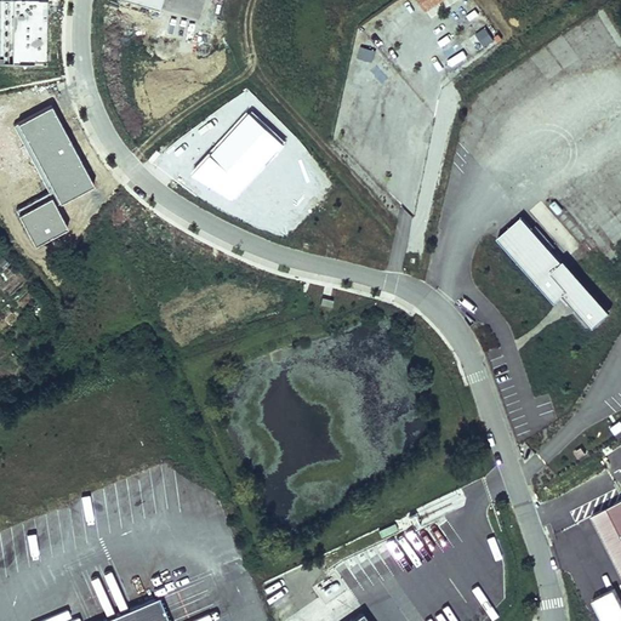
[(417,0),(426,11),(442,0),(417,0)]
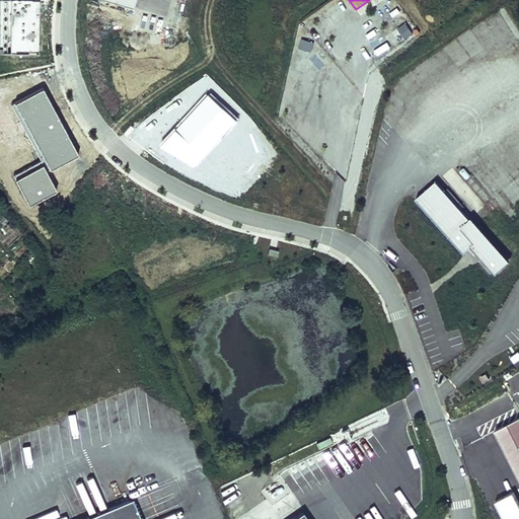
[(361,14),(376,3),(373,0),(370,0),(357,10),(361,14)]
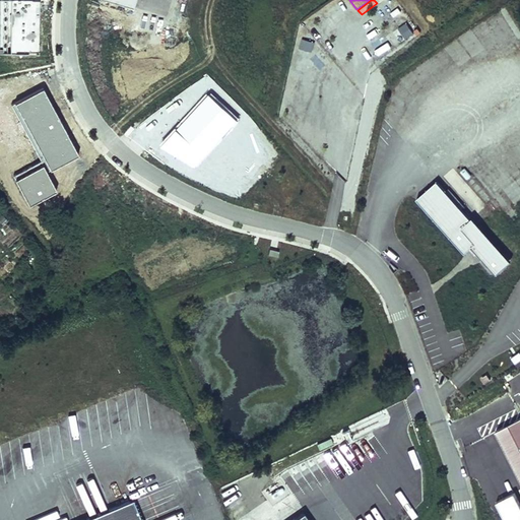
[(506,21),(513,18),(508,7),(501,10),(506,21)]
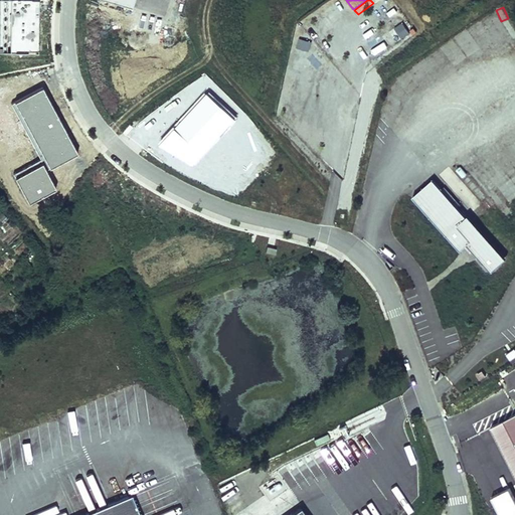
[(396,26),(400,38),(409,35),(405,23),(396,26)]
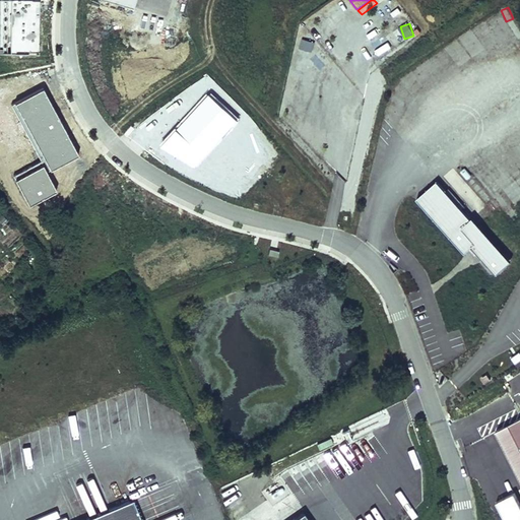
[(313,51),(314,41),(302,40),(302,50),(313,51)]
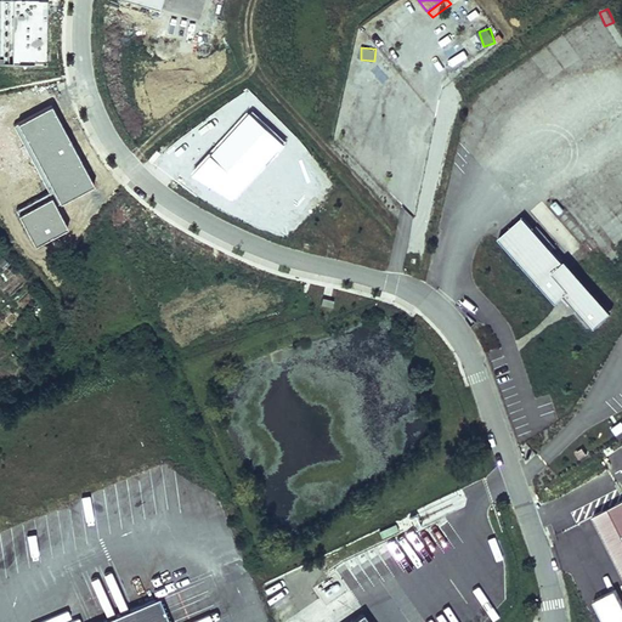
[(352,86),(371,89),(373,72),(355,69),(352,86)]
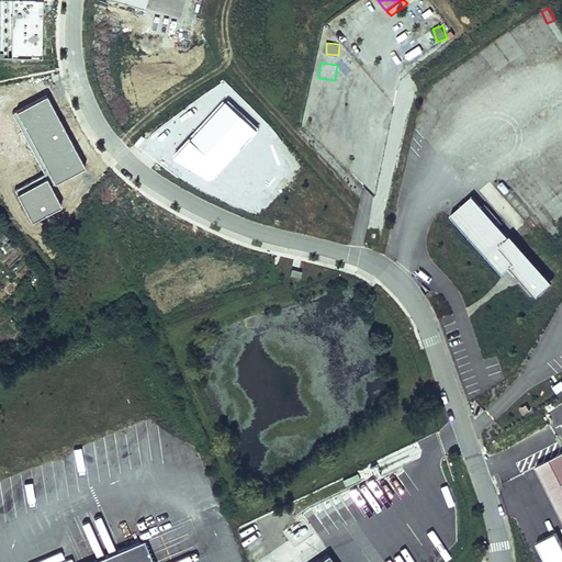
[(550,282),(471,195),(451,214),(503,270),(510,263),(538,293),(550,282)]
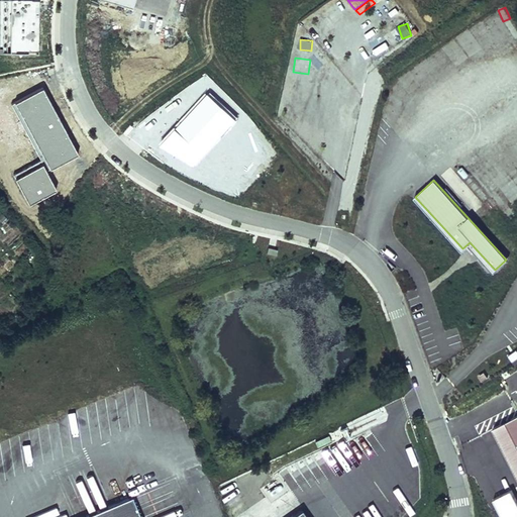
[(502,213),(506,225),(516,220),(516,213),(515,208),(502,213)]
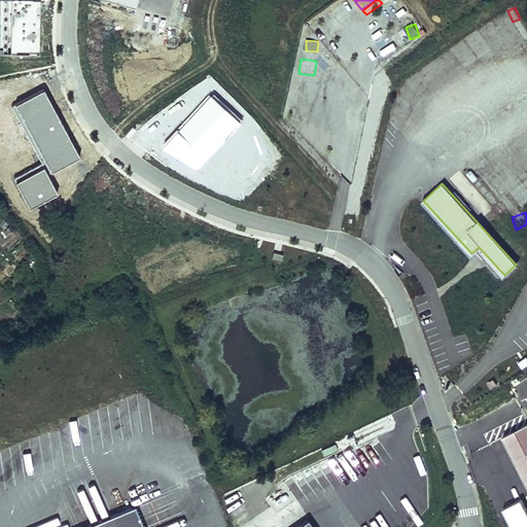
[(526,423),(503,436),(526,482),(526,423)]
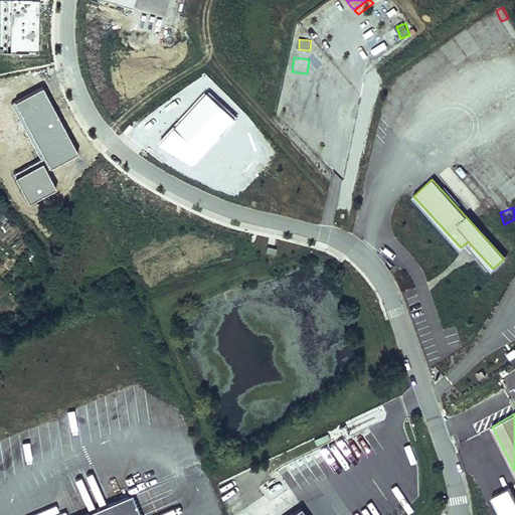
[(514,514),(514,497),(510,488),(492,497),(500,514),(514,514)]
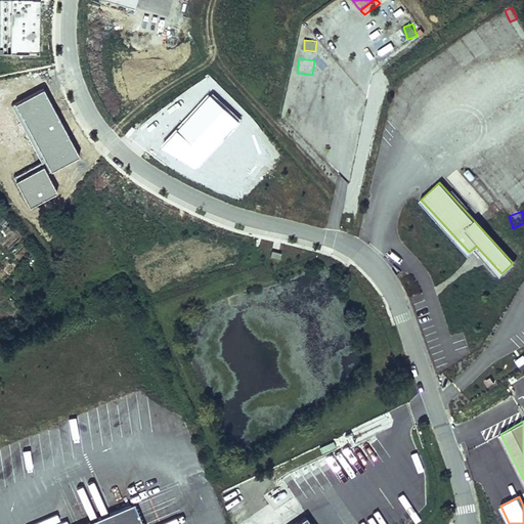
[(138,523),(130,506),(87,523),(138,523)]
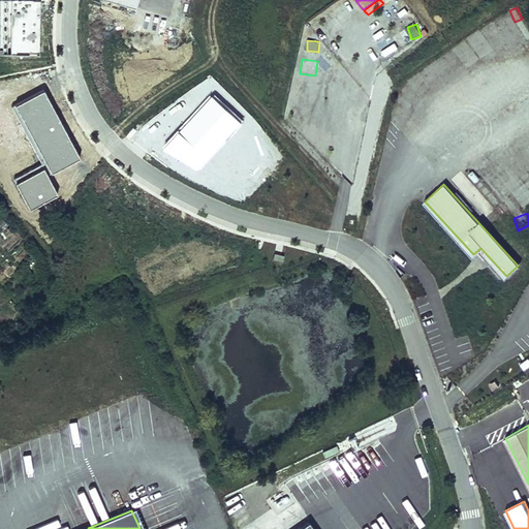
[(317,528),(311,520),(297,528),(317,528)]
